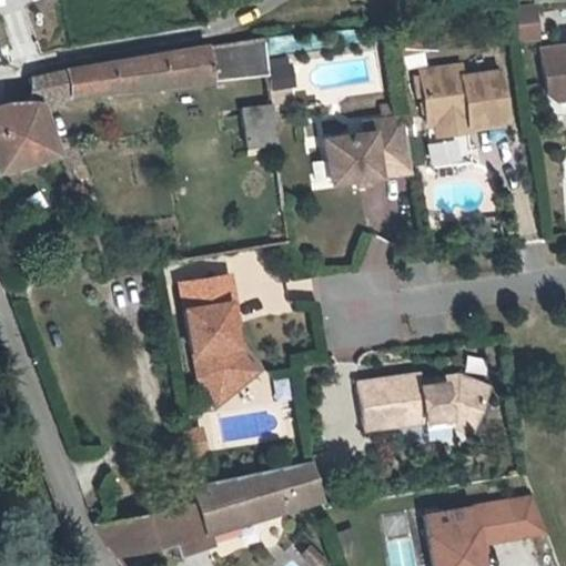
[(536,2),(515,3),(517,41),(538,39),(536,2)]
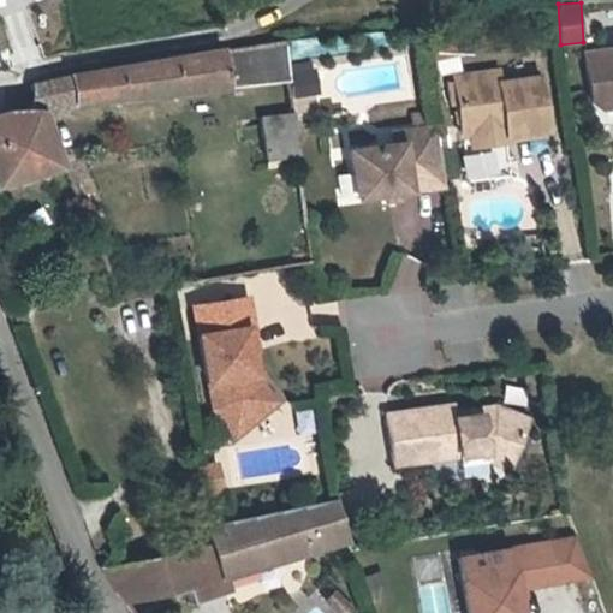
[(70,75),(73,103),(291,77),(287,36),(96,69),(70,75)]
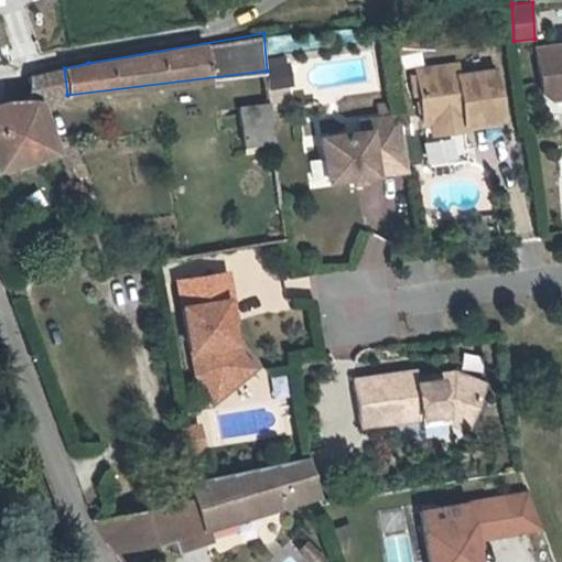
[(541,90),(561,87),(561,43),(536,47),(541,90)]
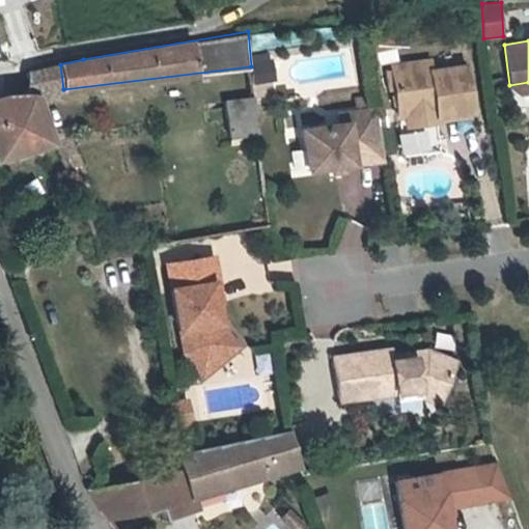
[(256,82),(277,78),(272,49),(252,52),(256,82)]
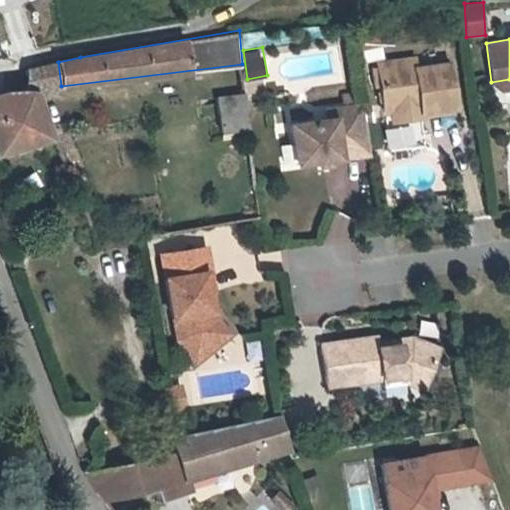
[(391,109),(420,105),(421,111),(455,107),(449,62),(416,67),(415,57),(378,62),(384,110),(386,110),(391,109)]
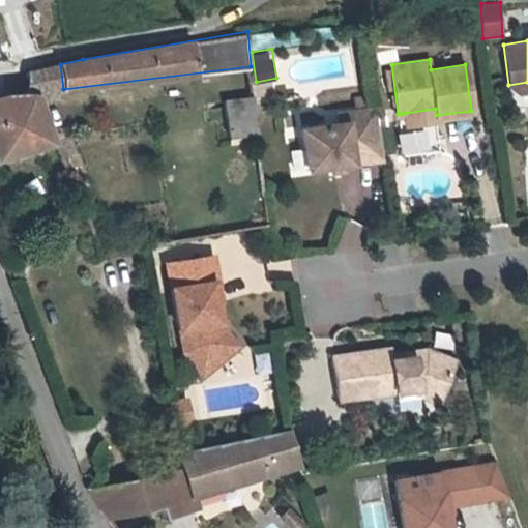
[(35,93),(37,98),(63,89),(60,64),(29,72),(29,76),(33,93),(35,93)]
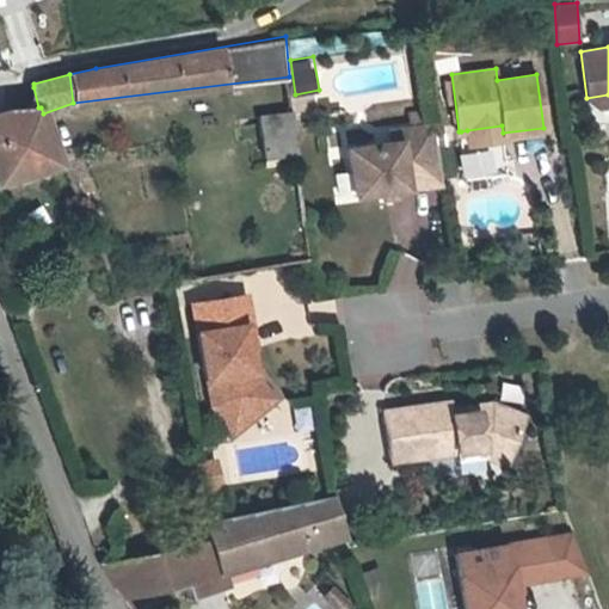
[(608,94),(586,98),(596,105),(608,103),(608,94)]
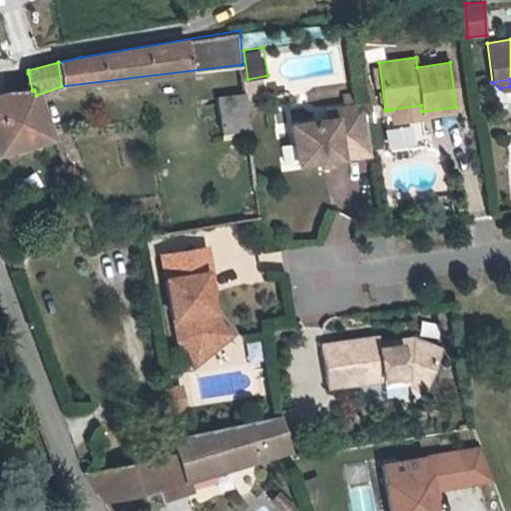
[(34,90),(32,90),(7,91),(0,93),(0,150),(48,138),(36,95),(34,90)]
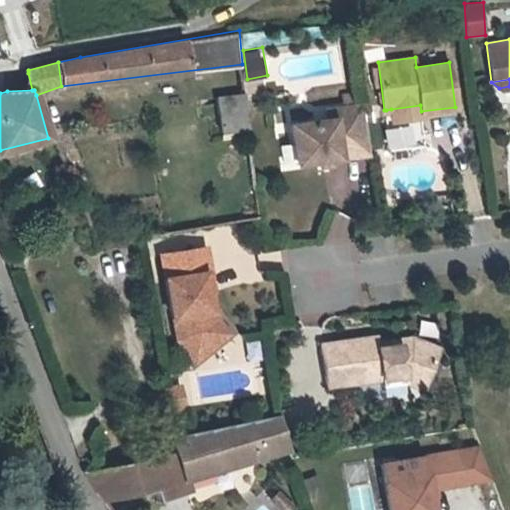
[(245,92),(218,95),(222,131),(250,129),(245,92)]
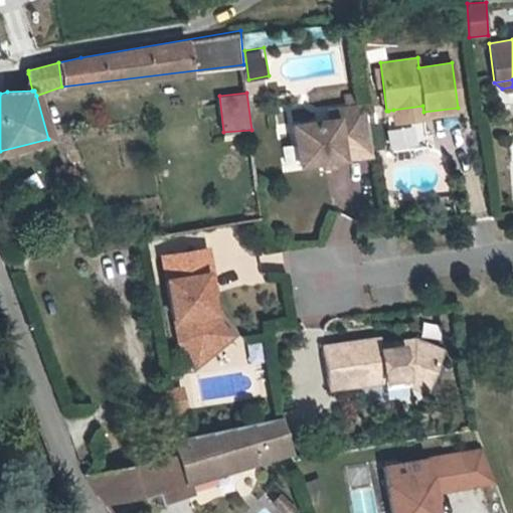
[(355,94),(346,95),(348,107),(356,105),(355,94)]
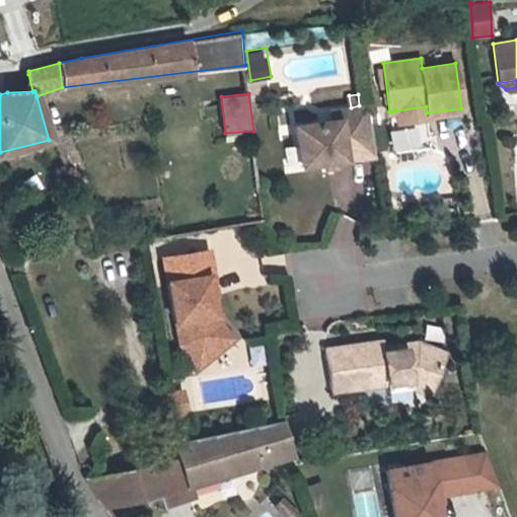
[(333,120),(295,125),(301,164),(324,161),(338,160),(375,154),(371,125),(368,104),(359,105),(351,107),(338,109),(339,119),(333,120)]
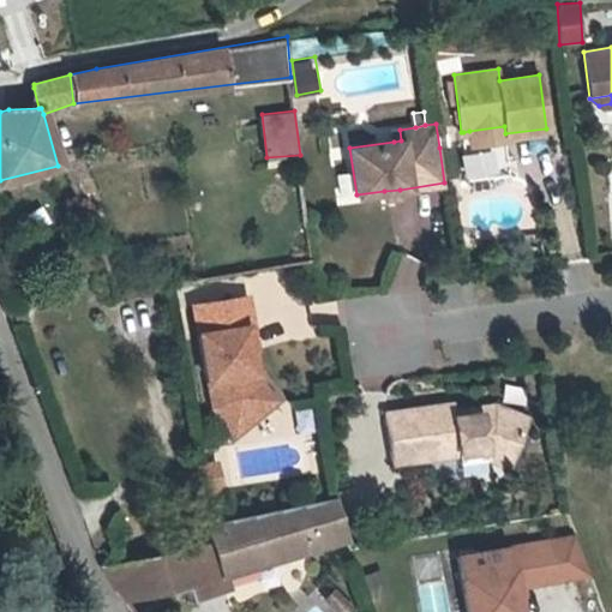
[(471,144),(507,139),(505,133),(504,126),(469,131),(471,144)]
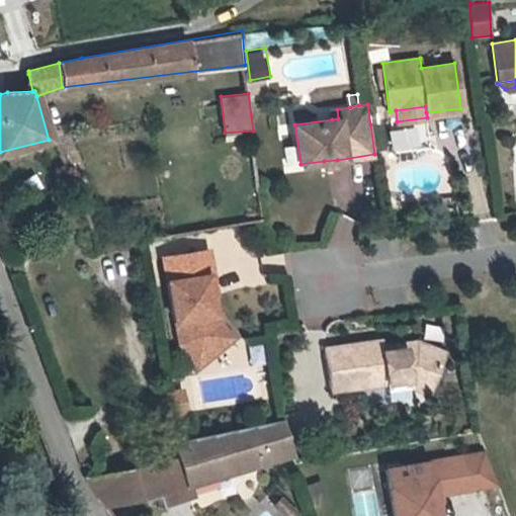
[(62,159),(75,154),(67,134),(54,138),(62,159)]
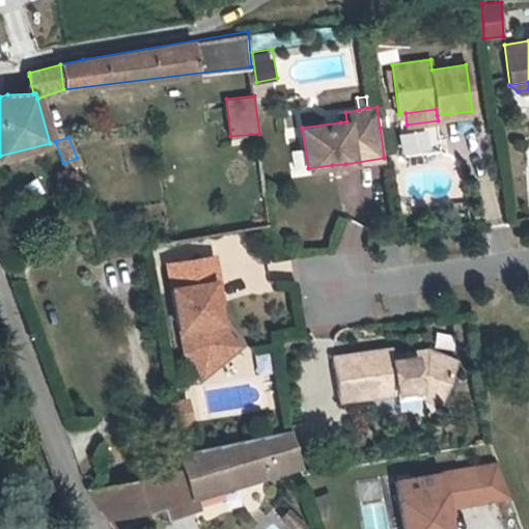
[(186,354),(204,378),(219,365),(214,359),(224,351),(216,340),(215,327),(222,326),(221,325),(218,304),(215,285),(220,284),(216,259),(170,267),(181,332),(183,332),(186,354)]
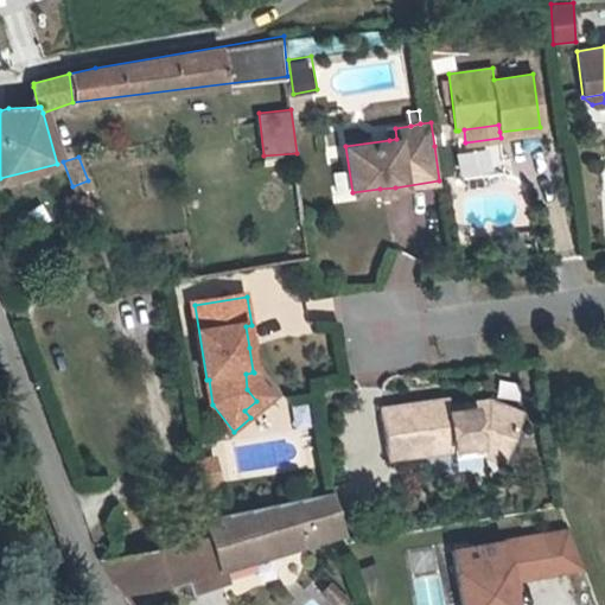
[(256,401),(244,411),(250,418),(274,399),(261,383),(259,370),(253,371),(254,373),(246,374),(247,389),(256,401)]
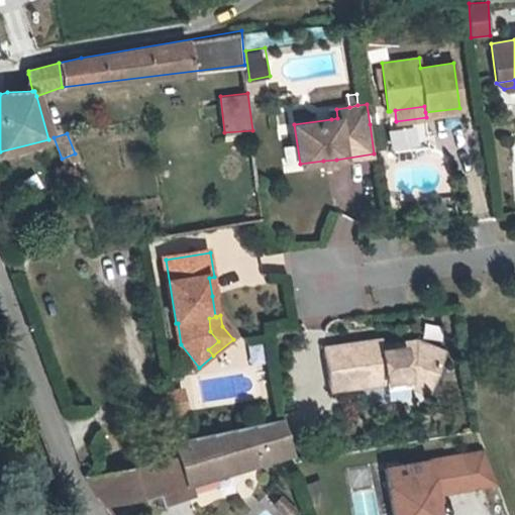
[(331,390),(386,381),(412,377),(430,384),(444,349),(418,338),(404,340),(405,346),(383,349),(382,344),(381,339),(325,347),(331,390)]
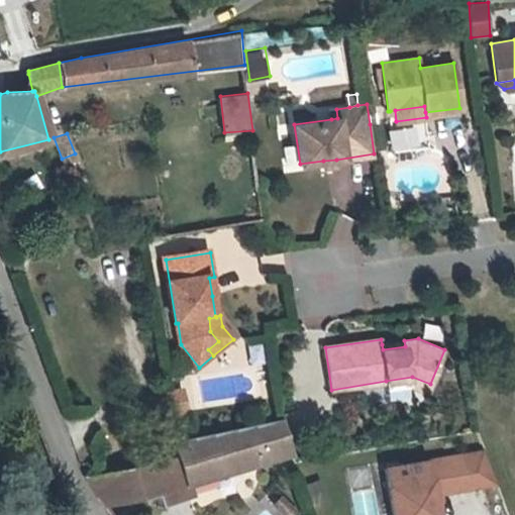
[(404,340),(382,344),(383,349),(405,346),(404,340)]
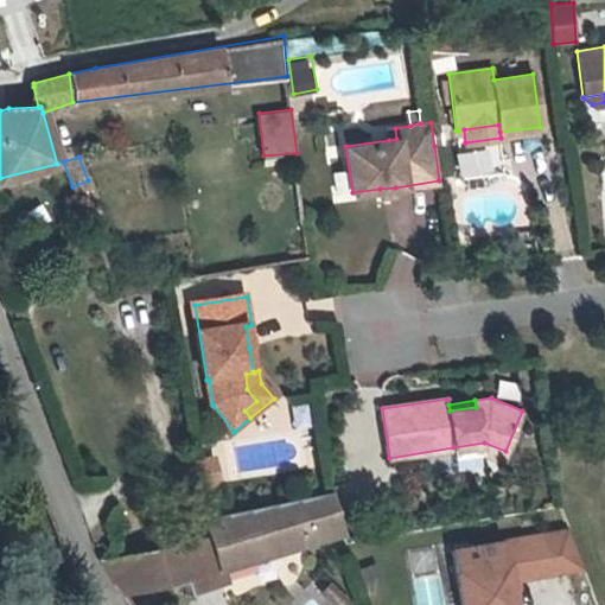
[(502,460),(505,451),(484,443),(453,447),(456,457),(482,452),(502,460)]
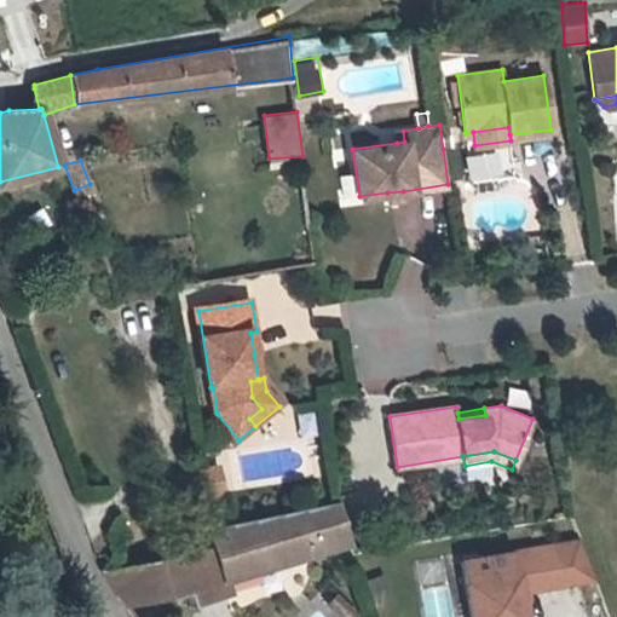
[(220,468),(200,472),(205,497),(225,494),(220,468)]
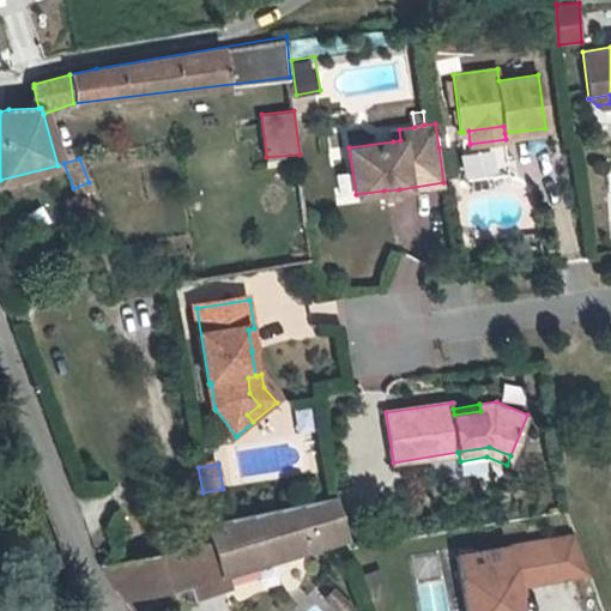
[(334,502),(209,527),(212,546),(217,545),(224,572),(345,536),(334,502)]
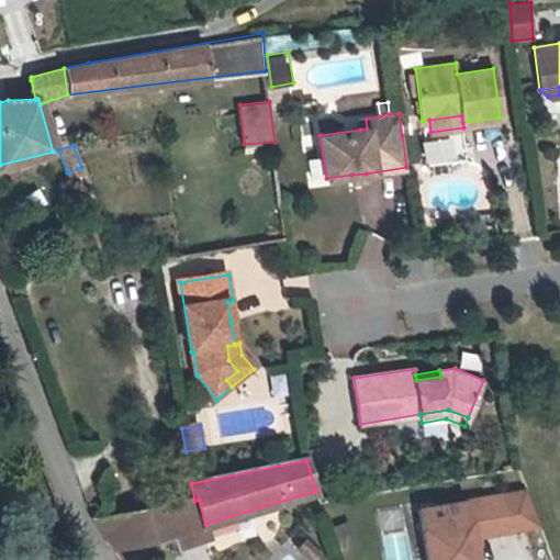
[(412,510),(421,559),(474,559),(472,540),(539,528),(526,489),(412,510)]
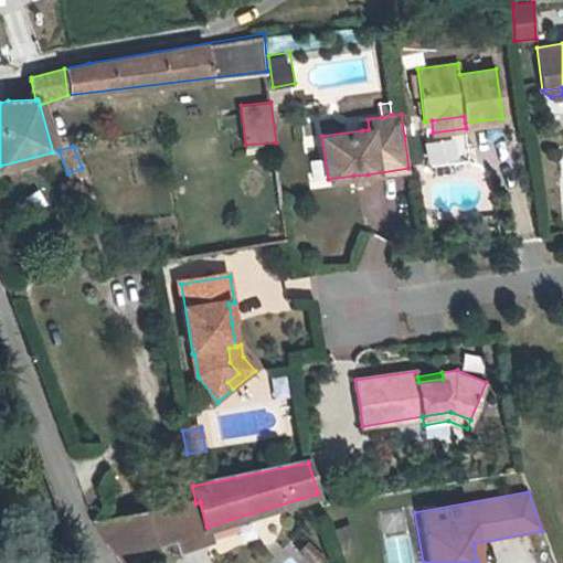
[(206,527),(200,502),(195,503),(160,510),(171,541),(177,554),(211,541),(206,527)]
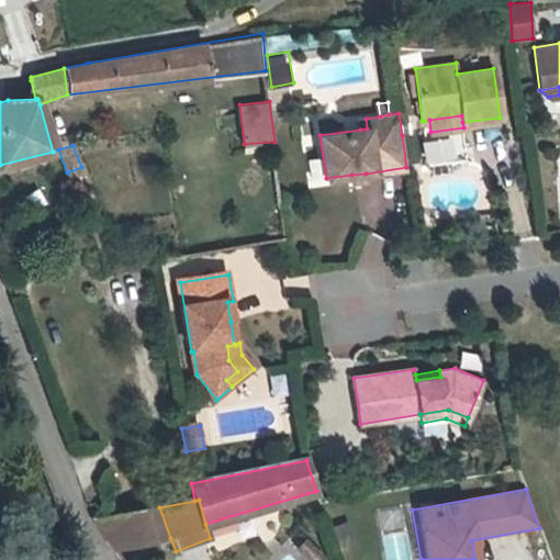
[(159,507),(96,519),(112,548),(170,538),(159,507)]
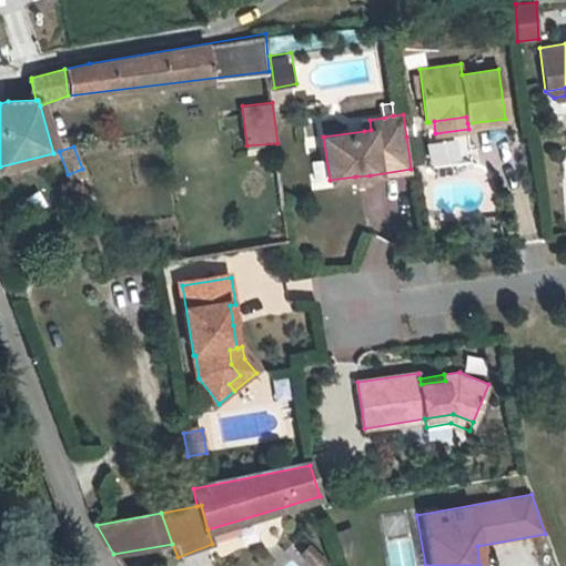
[(218,549),(246,544),(244,529),(215,535),(218,549)]
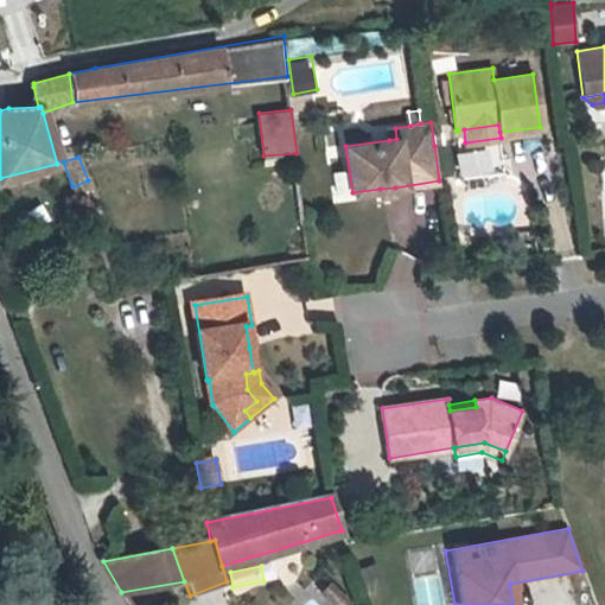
[(332,583),(324,592),(336,604),(344,594),(332,583)]
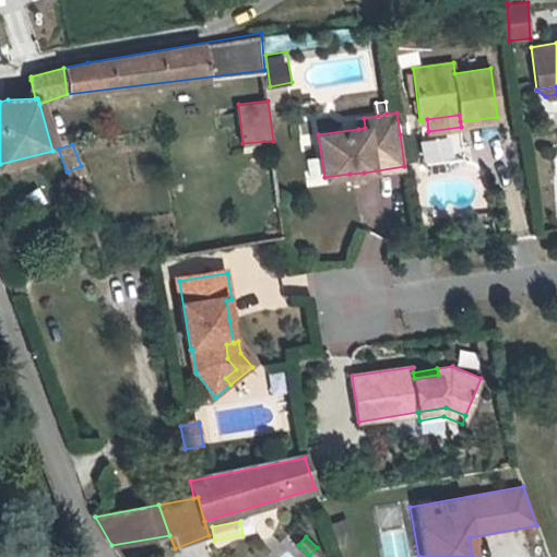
[(317,547),(309,556),(310,556),(320,556),(323,554),(317,547)]
